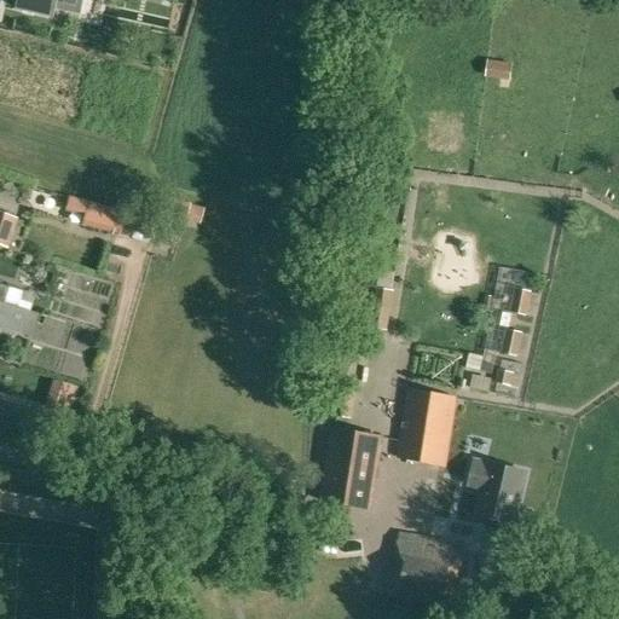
[(18,0),(17,9),(53,17),(56,7),(80,13),(82,0),(18,0)]
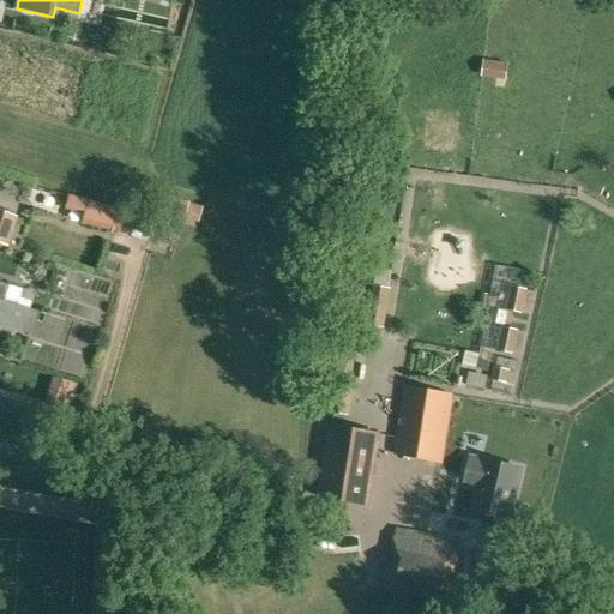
[(509,64),(485,60),(482,77),(506,80),(509,64)]
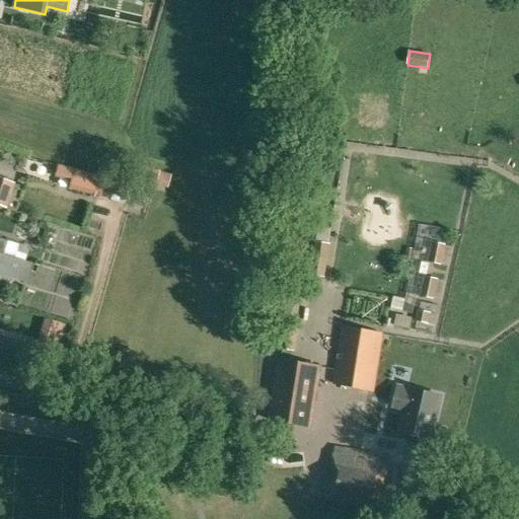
[(169,175),(158,172),(134,165),(131,177),(166,188),(169,175)]
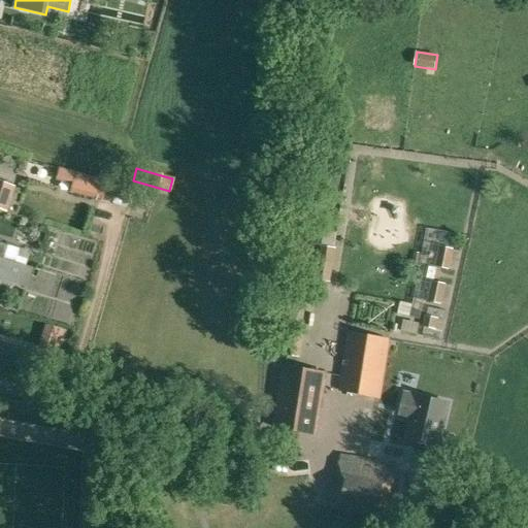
[(73,173),(68,192),(108,202),(113,184),(73,173)]
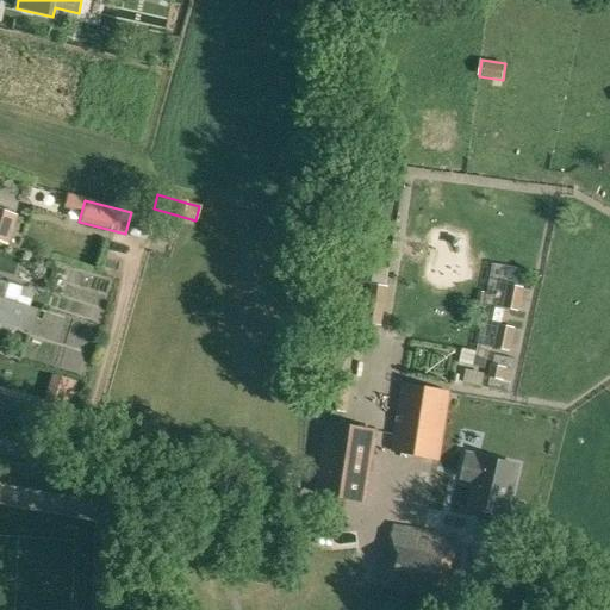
[(0,242),(4,244),(13,217),(0,212),(0,242)]
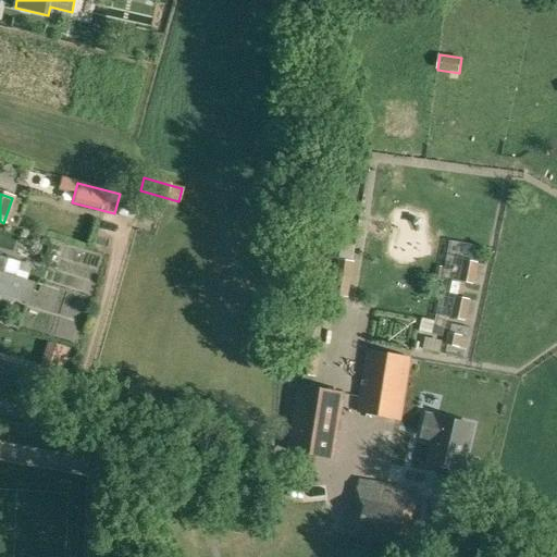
[(355,262),(338,260),(333,295),(349,298),(355,262)]
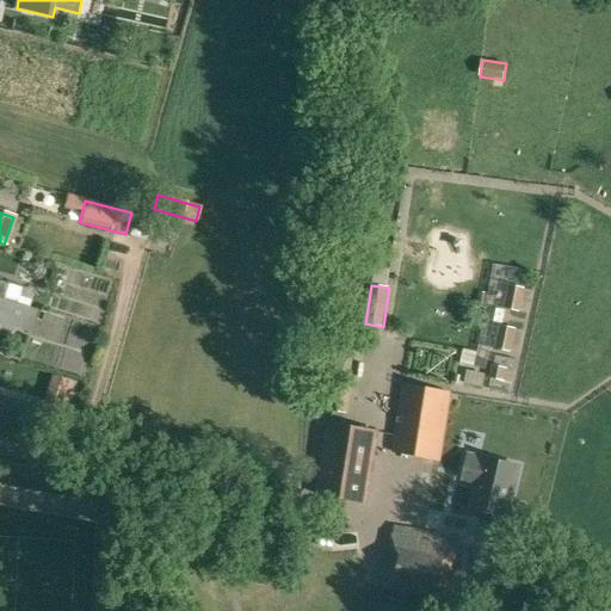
[(519,313),(524,291),(505,288),(501,309),(519,313)]
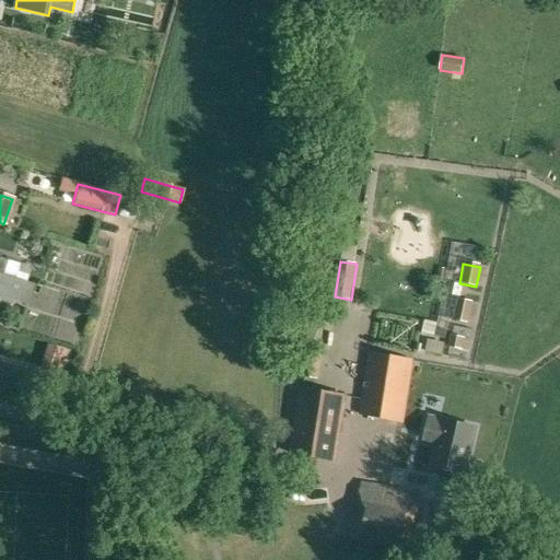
[(2,275),(0,273),(0,298),(16,302),(22,281),(2,275)]
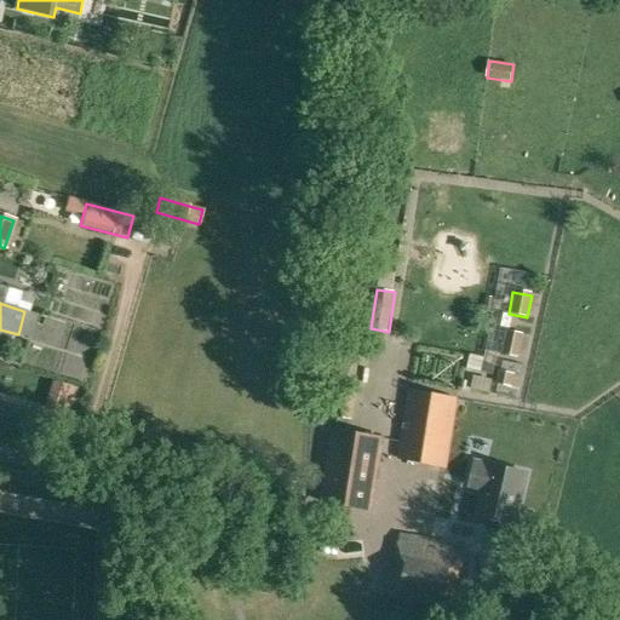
[(524,334),(507,331),(503,355),(518,359),(524,334)]
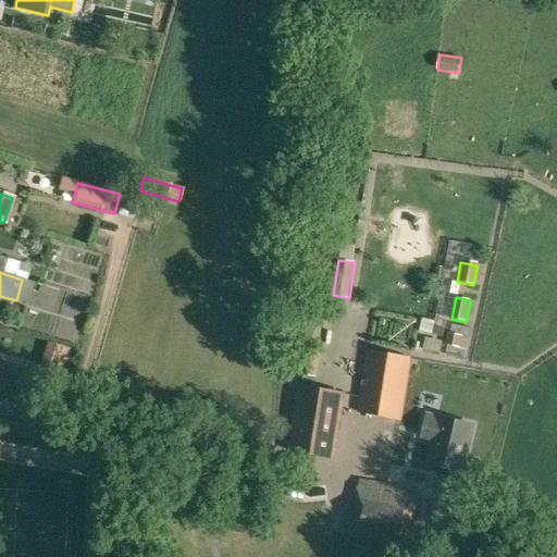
[(458,349),(461,334),(449,332),(446,347),(458,349)]
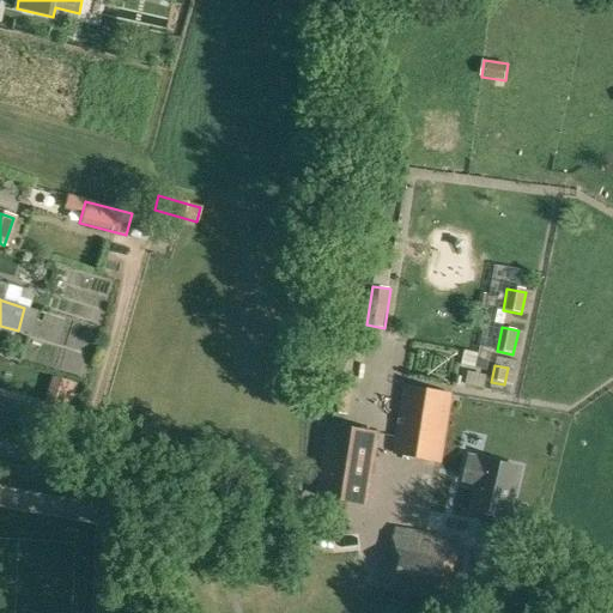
[(451,395),(404,387),(393,455),(441,462),(451,395)]
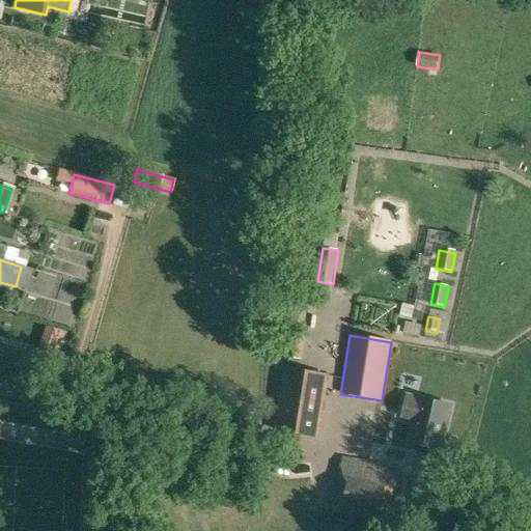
[(60,345),(44,340),(37,361),(54,366),(60,345)]
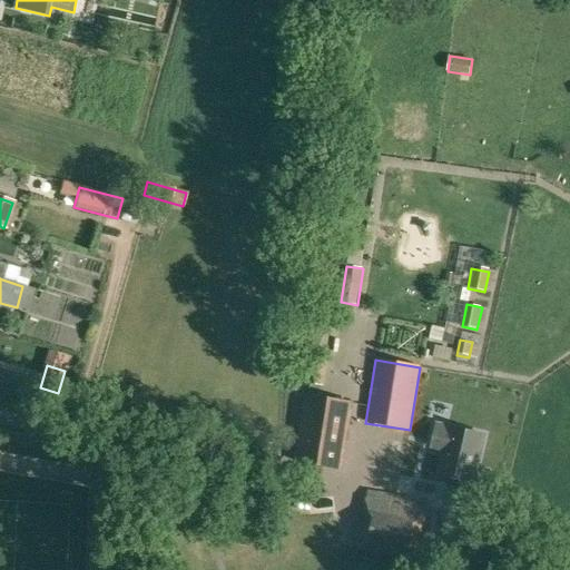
[(340,470),(351,404),(306,396),(295,462),(340,470)]
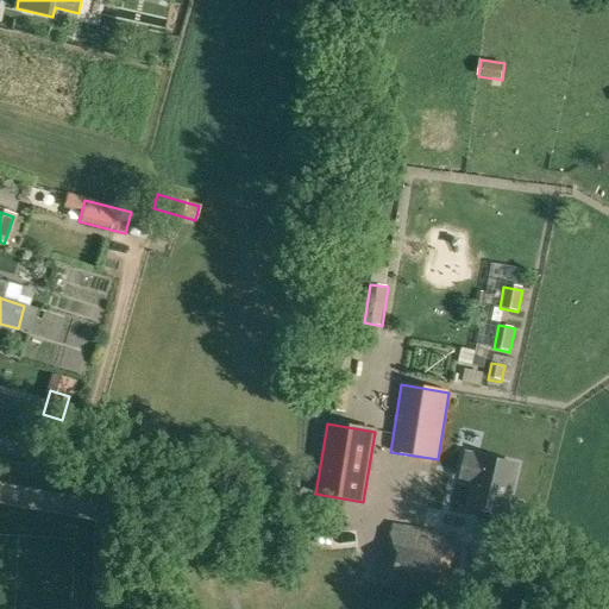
[(506,513),(518,465),(468,453),(464,468),(478,471),(470,503),(506,513)]
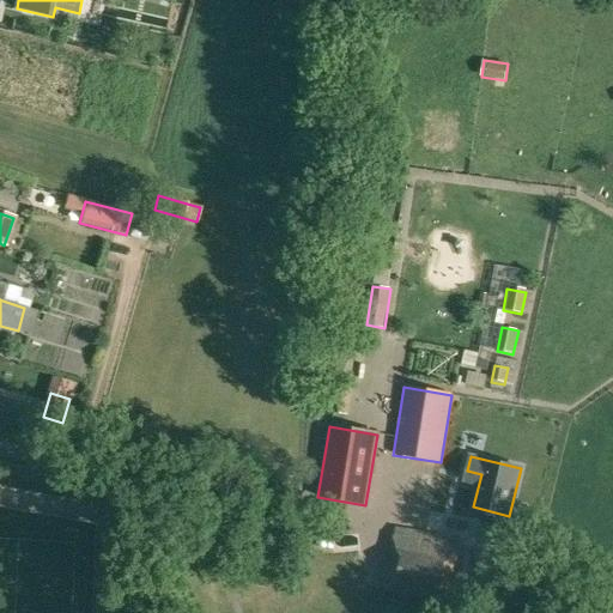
[(459,540),(395,528),(384,589),(449,602),(459,540)]
